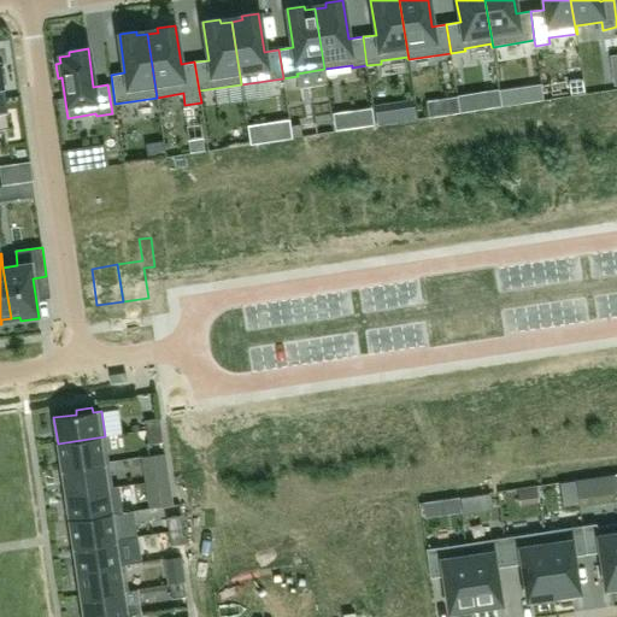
[(145,421),(146,433),(160,430),(159,418),(145,421)]
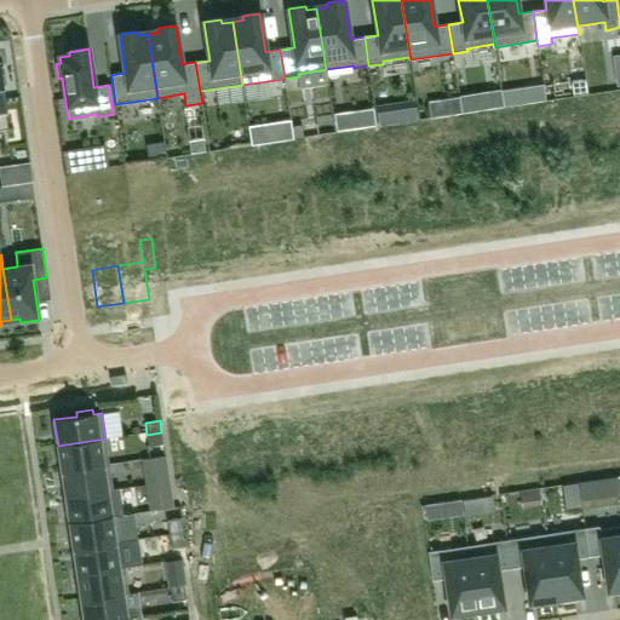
[(161,432),(147,435),(149,447),(164,445),(161,432)]
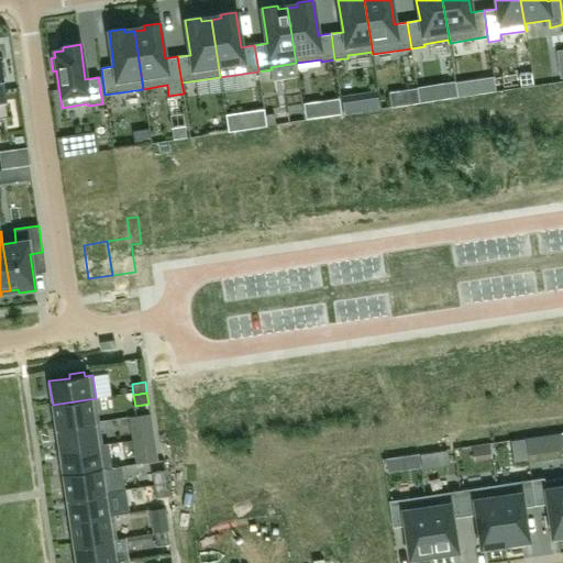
[(53,405),(56,428),(99,421),(96,398),(53,405)]
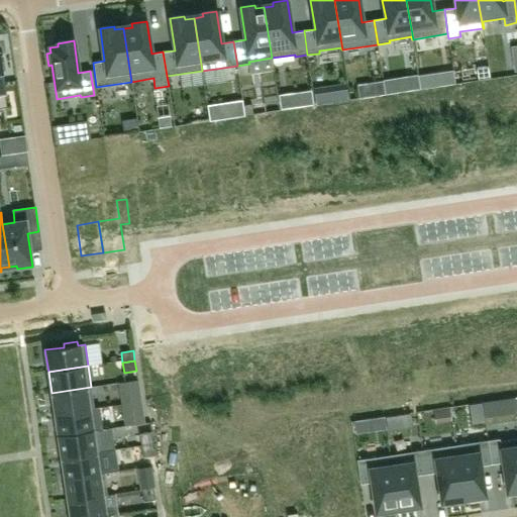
[(52,393),(55,415),(100,408),(100,407),(94,408),(91,387),(52,393)]
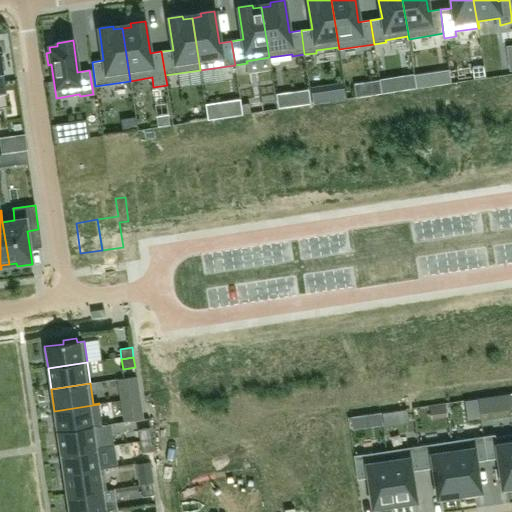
[(54,411),(57,432),(102,425),(99,404),(54,411)]
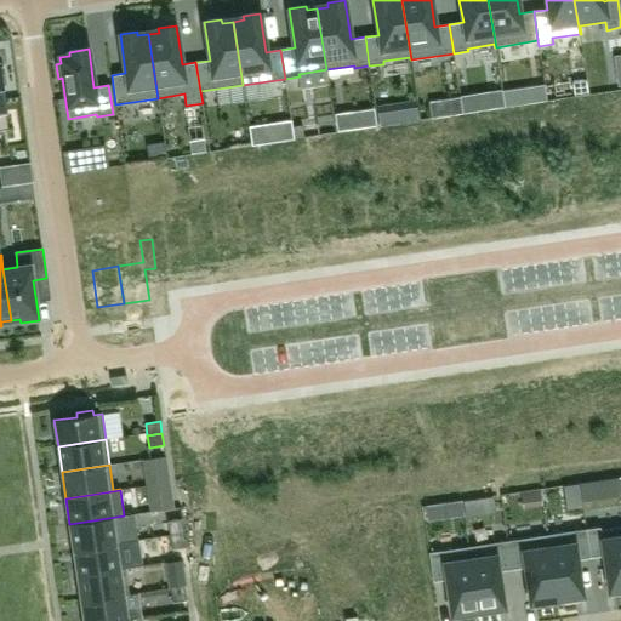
[(473,500),(461,502),(463,517),(476,514),(473,500)]
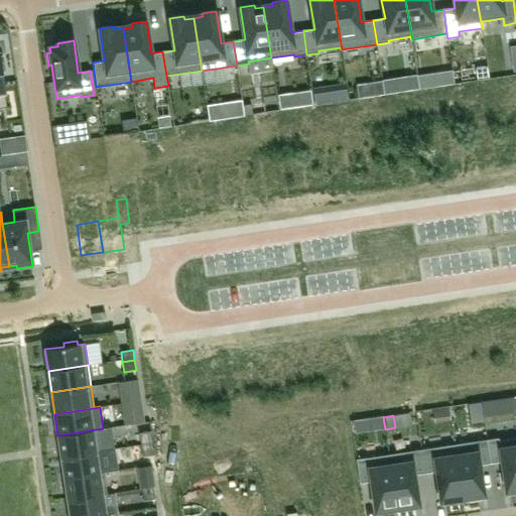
[(103,428),(57,435),(61,458),(101,450),(101,449),(113,447),(111,427),(103,428)]
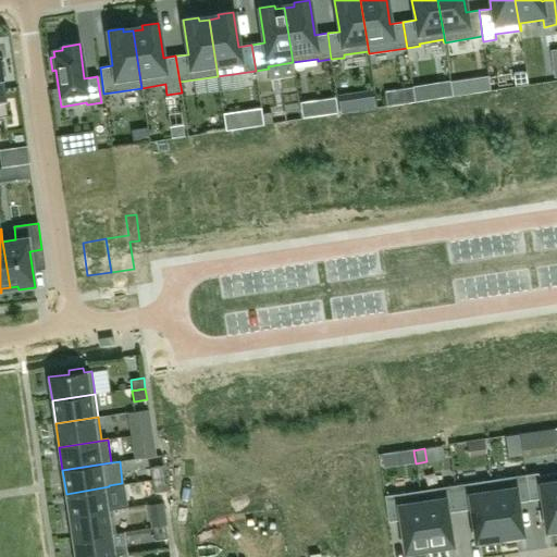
[(150,468),(152,481),(165,479),(163,466),(150,468)]
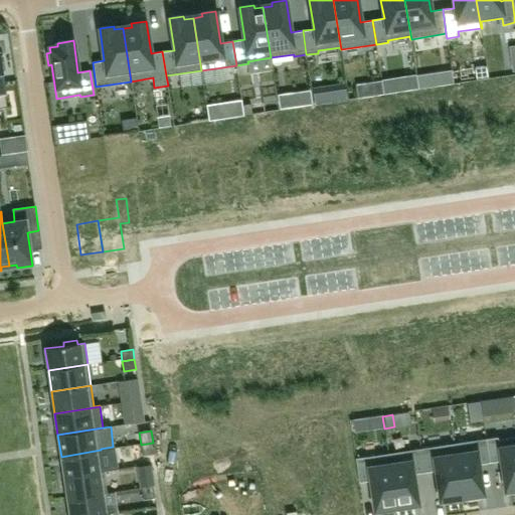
[(500,461),(505,490),(514,488),(514,437),(498,440),(497,438),(486,440),(489,463),(500,461)]
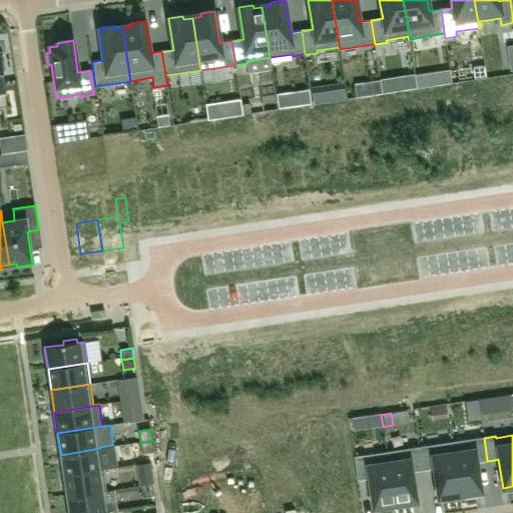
[(484,438),(451,443),(459,494),(481,491),(477,463),(487,461),(484,438)]
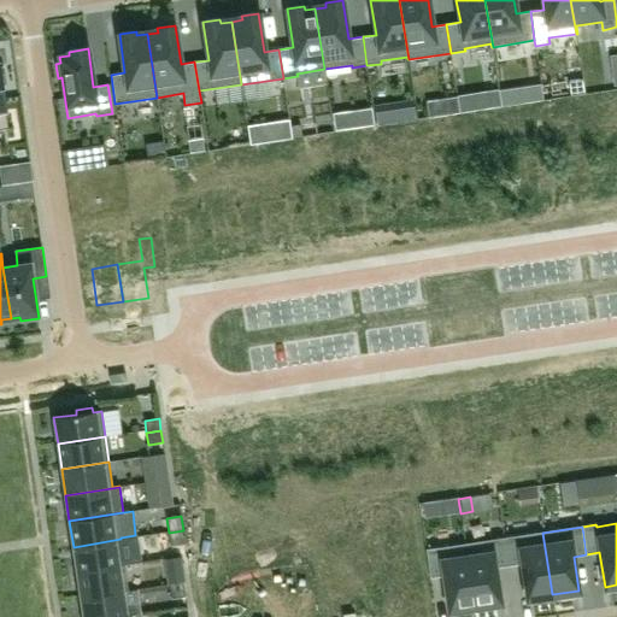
[(183,530),(169,533),(171,546),(186,545),(183,530)]
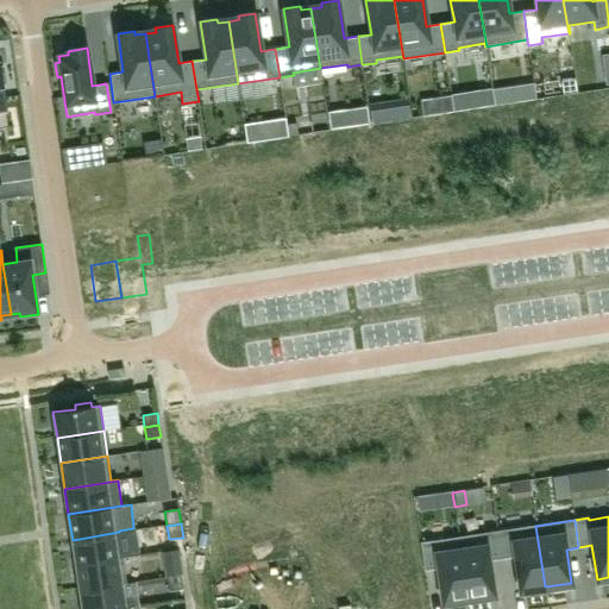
[(535,526),(497,531),(502,559),(514,557),(520,591),(545,586),(535,526)]
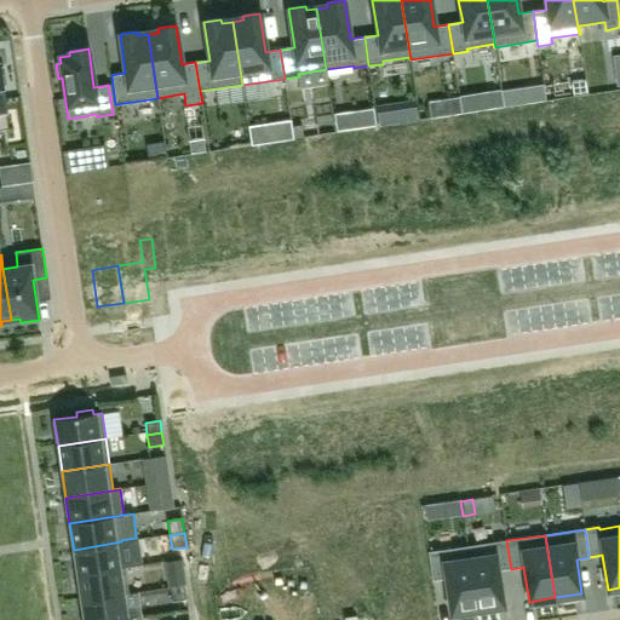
[(506,540),(466,546),(476,609),(503,606),(498,572),(511,569),(506,540)]
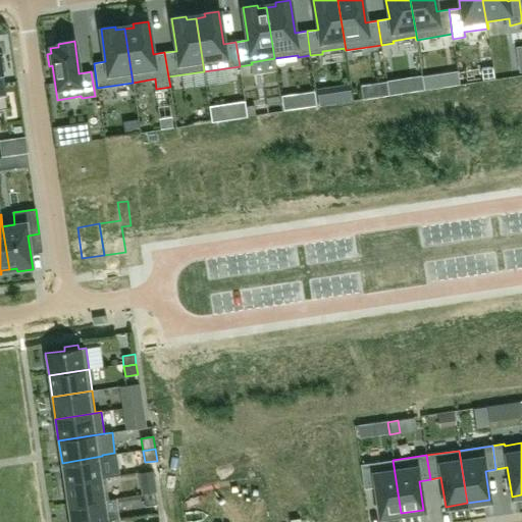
[(62,463),(65,484),(105,478),(102,456),(62,463)]
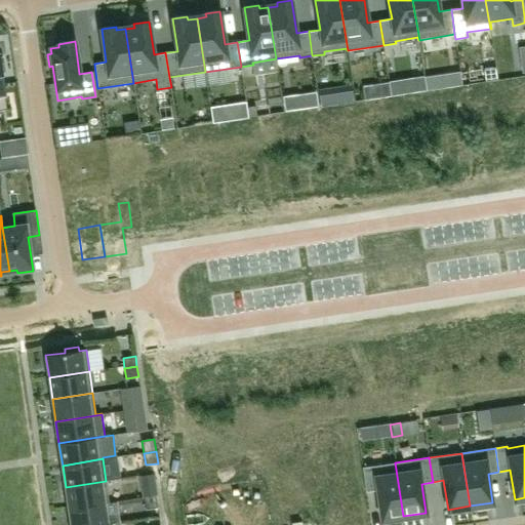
[(395,462),(362,468),(362,470),(365,492),(366,492),(376,490),(381,520),(403,516),(395,462)]
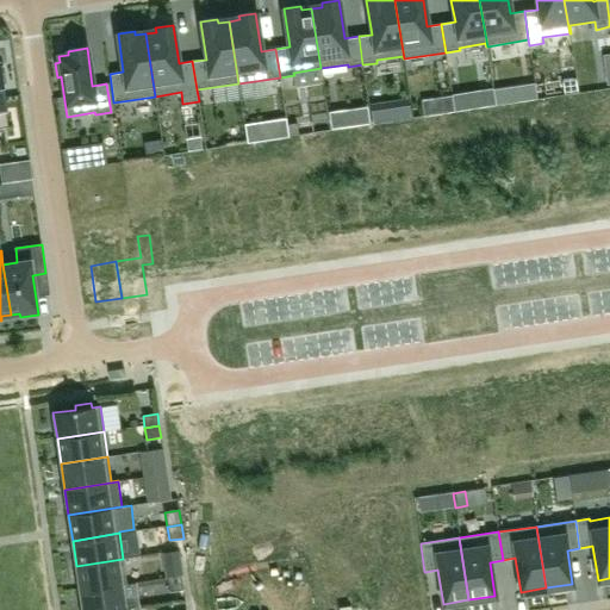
[(76,566),(80,591),(126,584),(123,559),(76,566)]
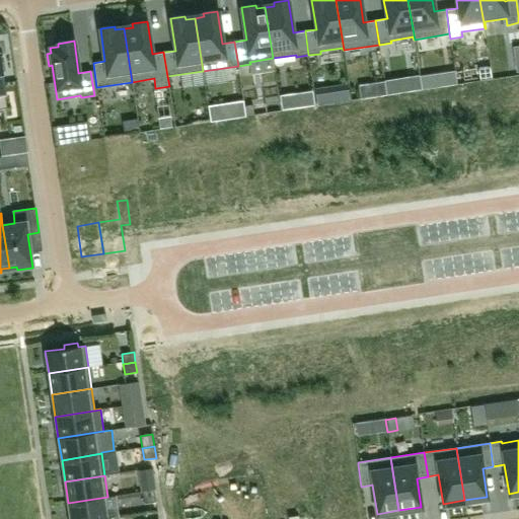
[(154,490),(143,492),(144,504),(156,502),(154,490)]
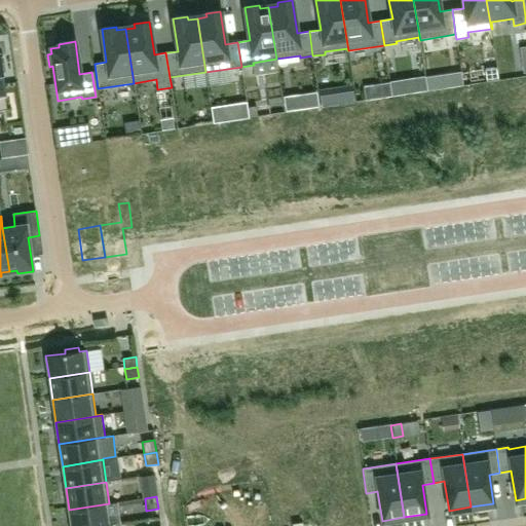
[(69,510),(71,525),(110,525),(113,525),(108,525),(105,505),(110,504),(109,503),(69,510)]
